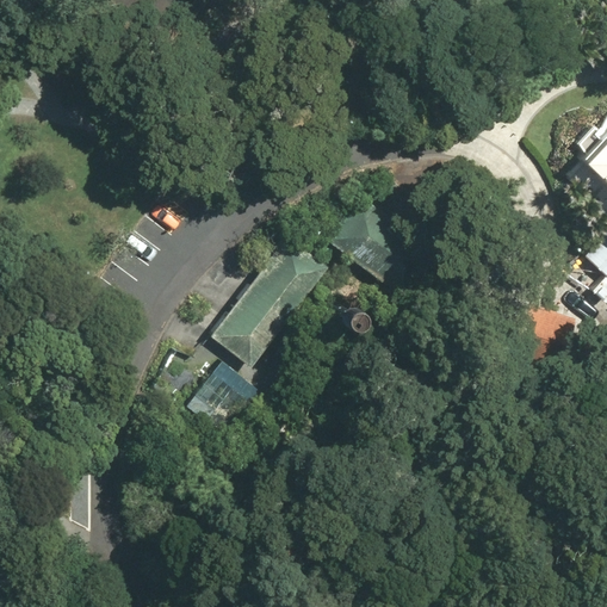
[(606,228),(604,230),(606,233),(606,240),(589,259),(606,277),(606,122),(575,154),(606,187),(606,228)]
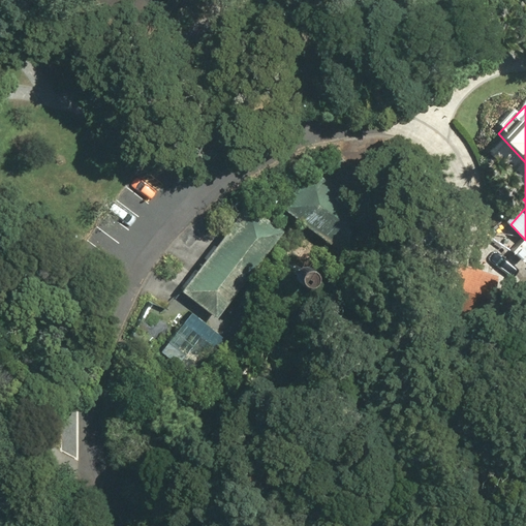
[(316,173),(286,211),(330,244),(360,206),(316,173)]
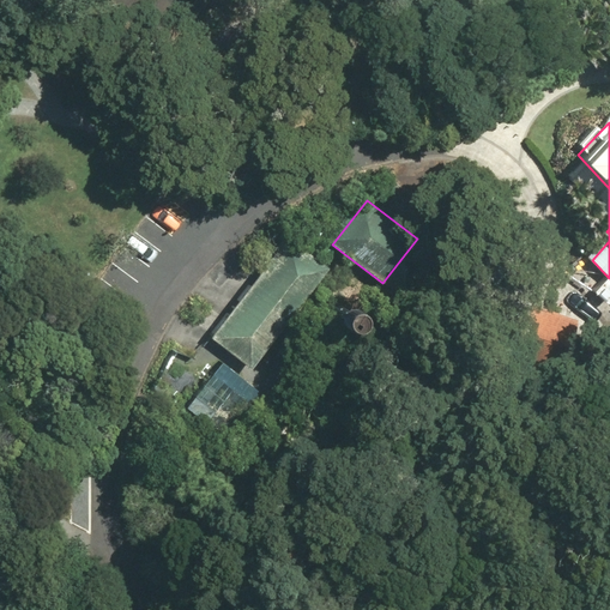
[(288,239),(212,338),(252,368),(328,269),(288,239)]
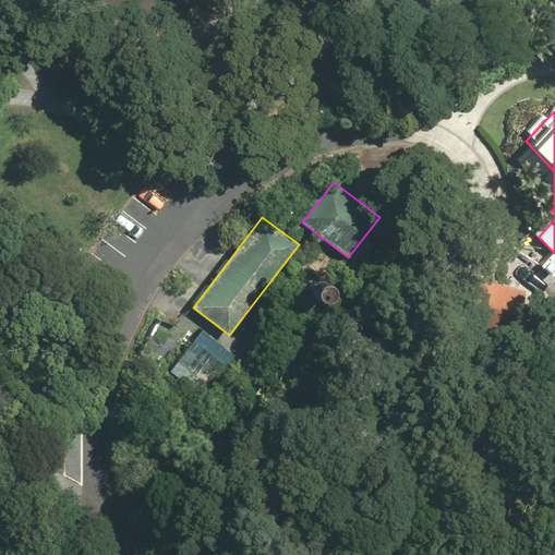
[(554,297),(485,274),(470,317),(545,344),(554,316),(554,297)]
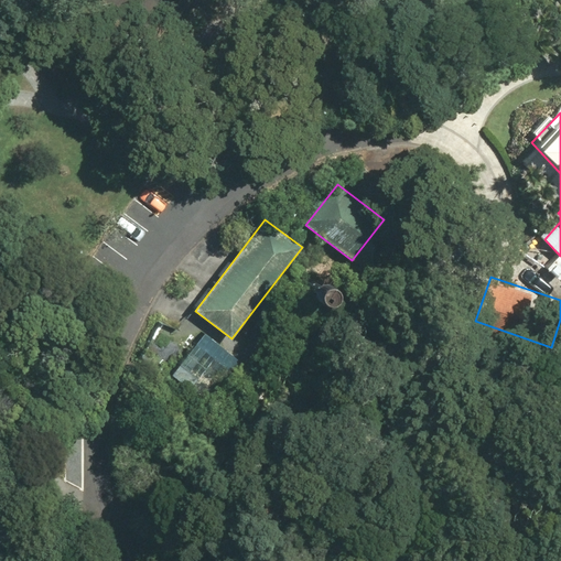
[(346,299),(344,294),(340,292),(335,292),(331,294),(328,298),(327,302),(328,306),(332,310),(336,311),(341,310),(344,308),(346,303),(346,299)]
